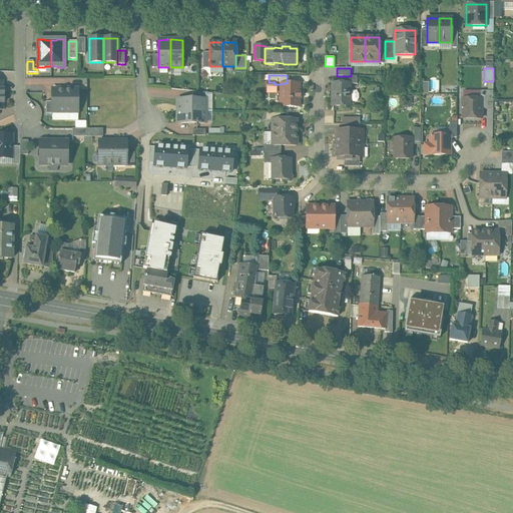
[(282,89),(282,96),(282,106),(298,106),(298,86),(298,83),(282,83),(282,84),(275,84),(275,82),(267,82),(267,91),(277,91),(277,89),(282,89)]
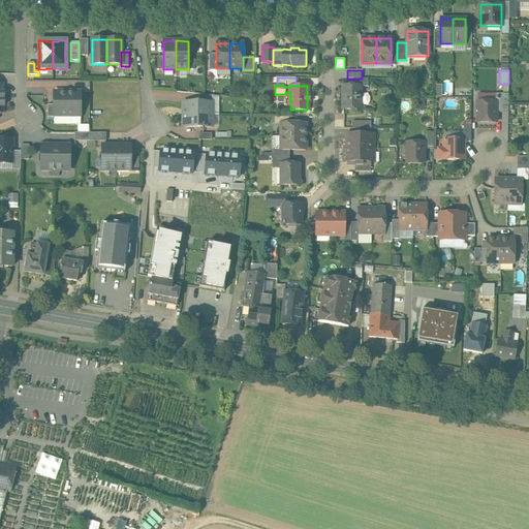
[(343,86),(343,105),(343,110),(360,110),(360,89),(360,86),(343,86)]
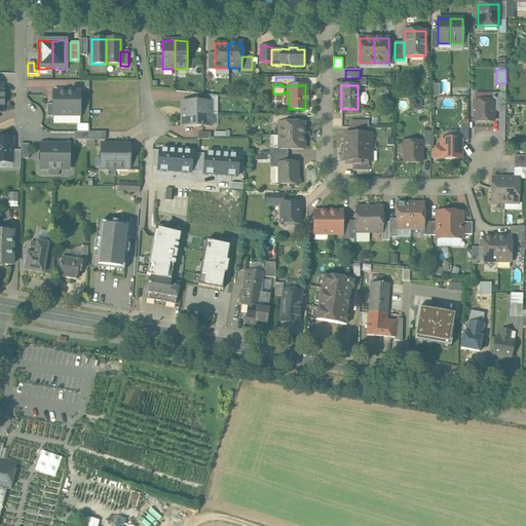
[(53,92),(53,110),(53,115),(66,115),(67,92),(53,92)]
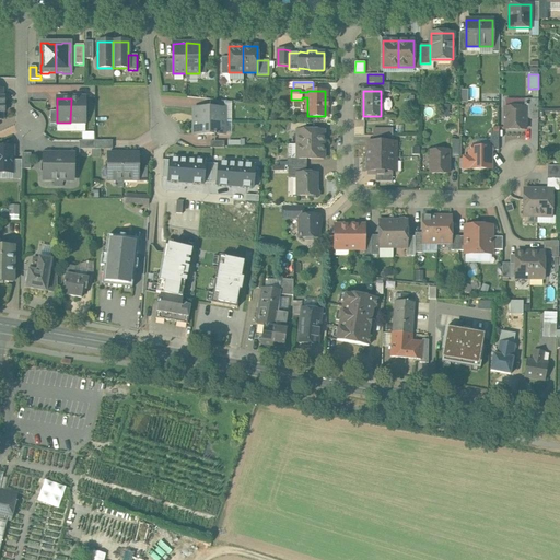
[(71,121),(83,123),(85,123),(85,98),(73,98),(71,98),(71,121)]
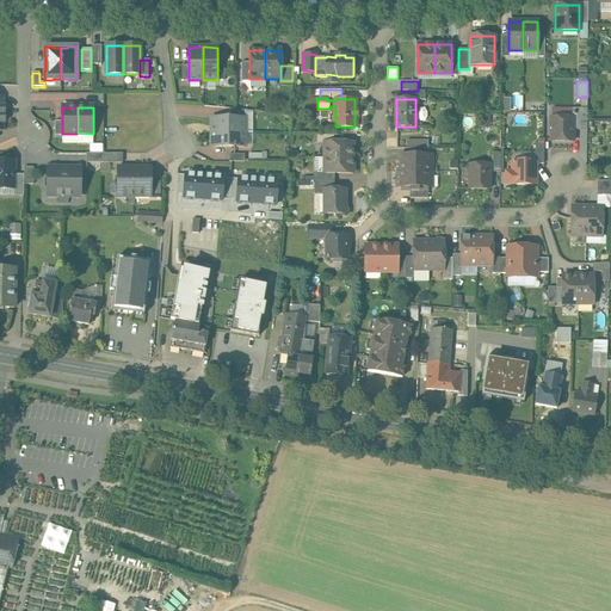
[(245,111),(241,110),(229,109),(229,118),(240,118),(245,118),(245,111)]
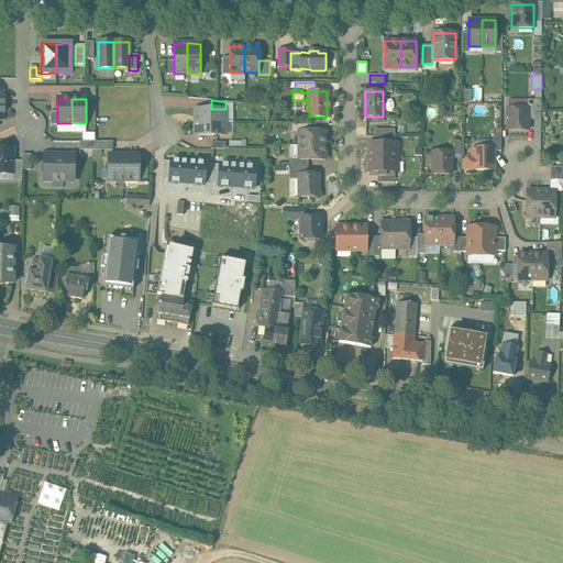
[(527,109),(529,109),(530,109),(533,109),(533,120),(540,120),(541,120),(541,100),(527,100),(527,109)]
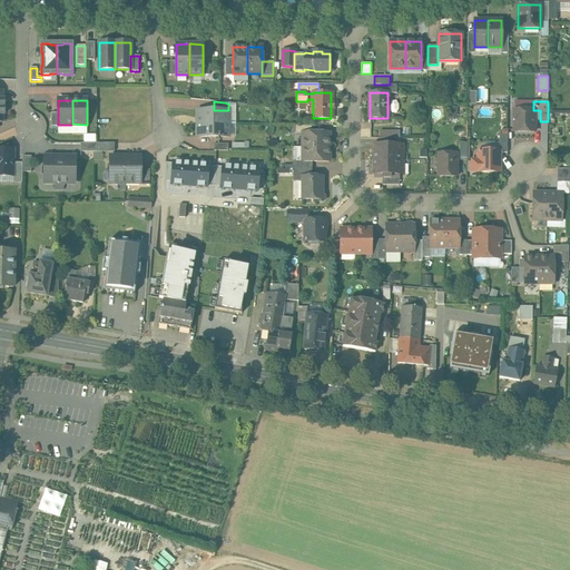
[(228,110),(210,110),(197,110),(197,124),(226,124),(228,124),(228,110)]
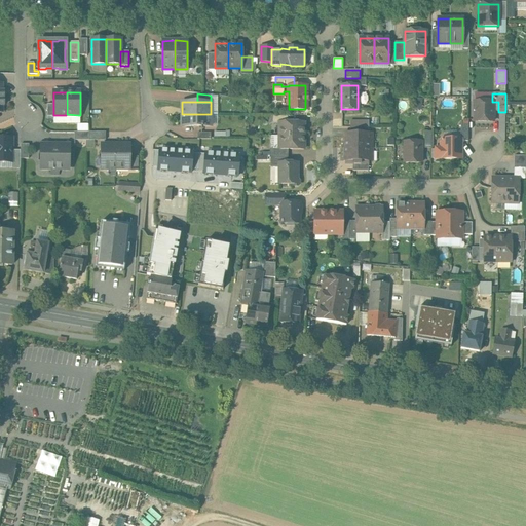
[(475,102),(475,107),(475,116),(474,116),(474,117),(475,117),(475,122),(492,122),(493,112),(498,112),(498,104),(498,102),(475,102)]
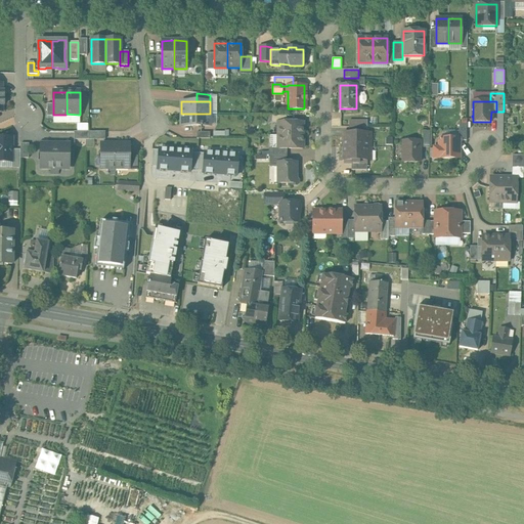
[(210,114),(195,114),(181,114),(181,126),(210,126),(210,114)]
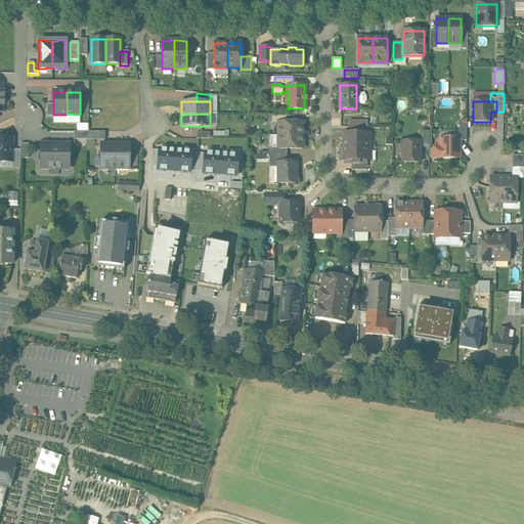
[(278,122),(278,132),(278,135),(302,135),(303,123),(278,122)]
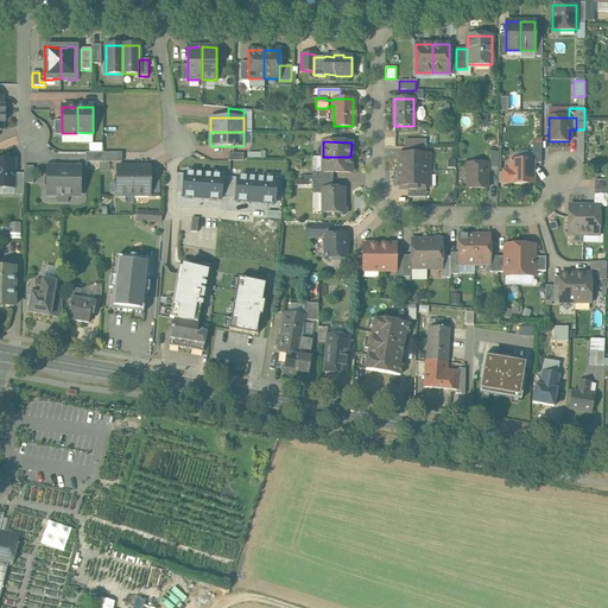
[(426,154),(420,154),(399,154),(398,171),(423,171),(426,171),(426,154)]
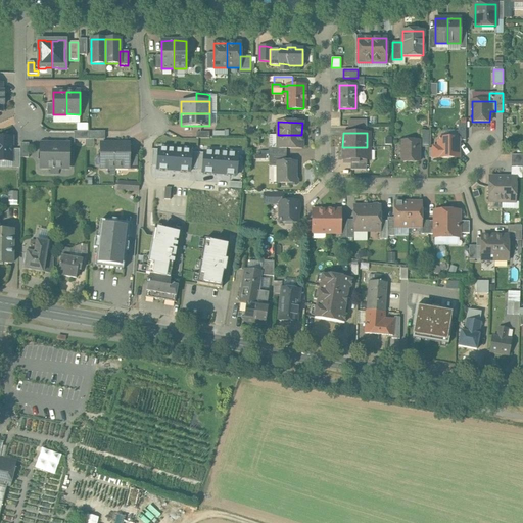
[(301,136),(287,136),(278,135),(278,148),(299,148),(301,148),(301,136)]
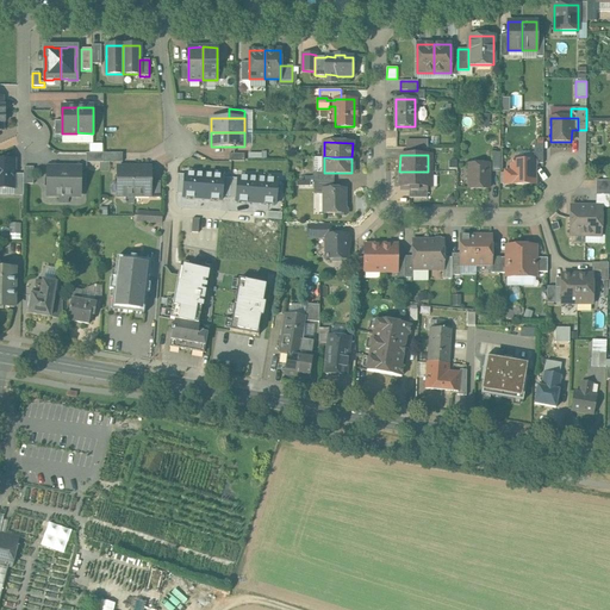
[(13,160),(8,160),(7,160),(0,160),(0,188),(10,188),(13,188),(13,160)]
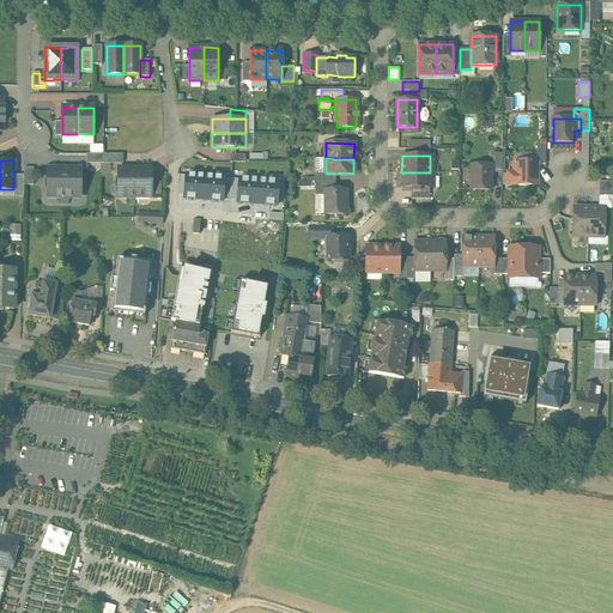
[(536,184),(536,183),(536,182),(536,162),(515,162),(515,165),(513,168),(513,173),(515,175),(515,184),(536,184)]
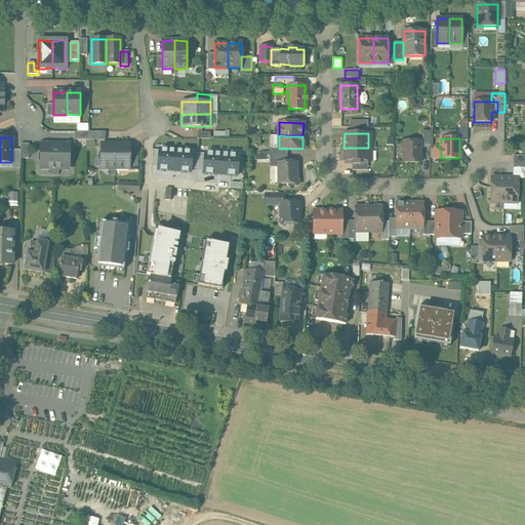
[(420,163),(420,148),(420,142),(403,142),(403,162),(404,162),(420,163)]
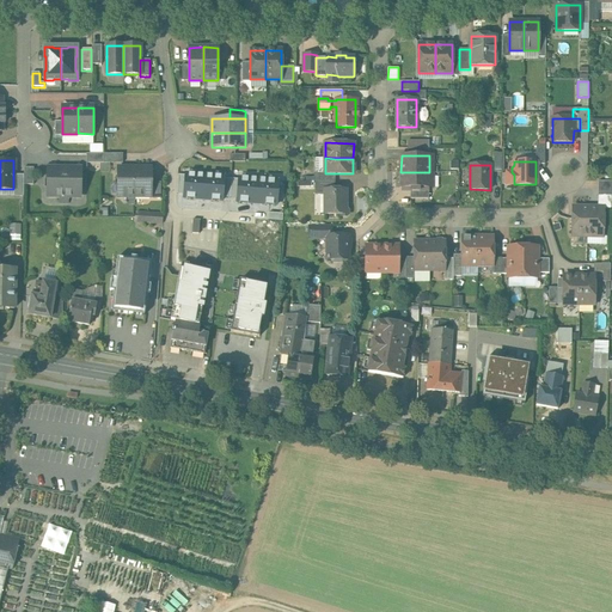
[(24,184),(30,185),(34,185),(34,167),(25,167),(24,167),(24,169),(24,184)]
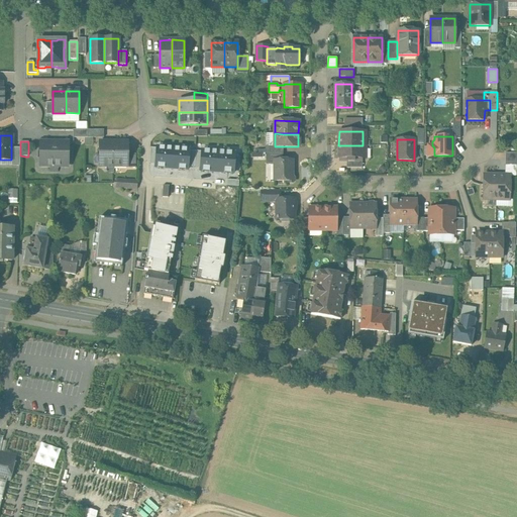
[(54,172),(54,145),(54,142),(40,142),(39,165),(39,166),(49,167),(49,172),(54,172)]
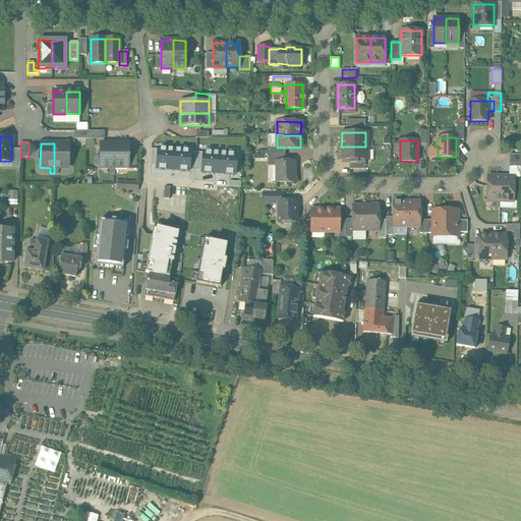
[(55,143),(54,157),(54,173),(58,173),(58,168),(68,168),(69,146),(68,143),(55,143)]
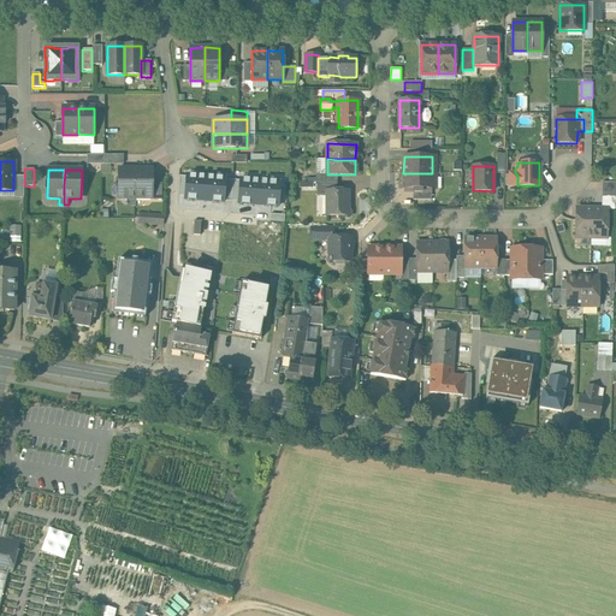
[(118,170),(118,178),(118,197),(135,197),(135,172),(135,170),(118,170)]
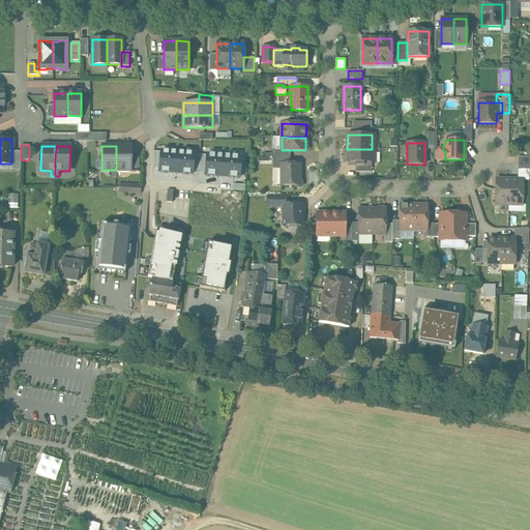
[(116,170),(124,171),(130,171),(130,146),(117,146),(116,146),(116,170)]
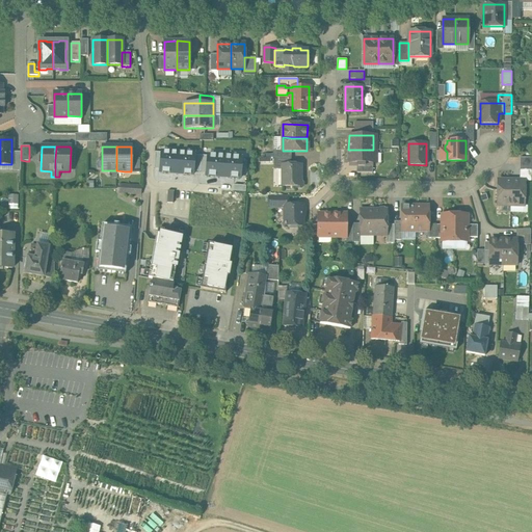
[(160,153),(155,152),(153,168),(159,169),(159,173),(176,174),(178,152),(161,150),(160,153)]
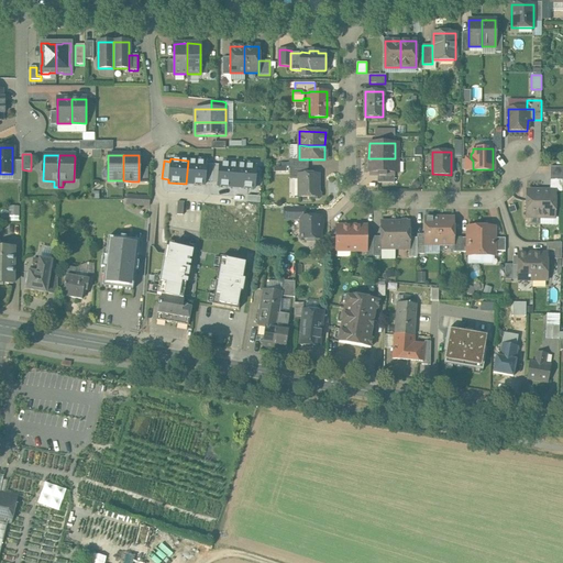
[(368,158),(368,166),(368,173),(373,173),(373,176),(394,176),(394,173),(395,173),(395,164),(395,158),(368,158)]
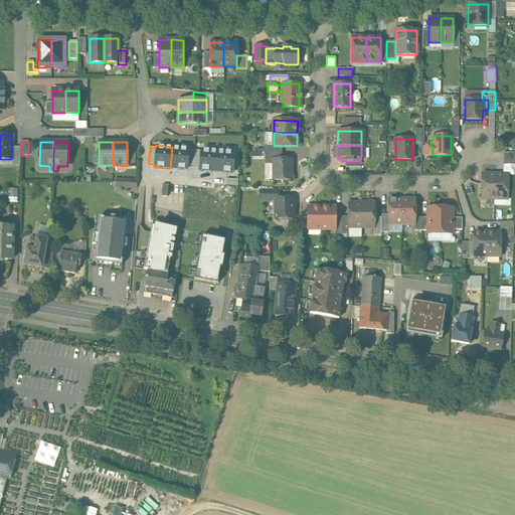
[(20,147),(13,147),(12,147),(12,159),(11,159),(11,165),(18,165),(19,165),(20,147)]
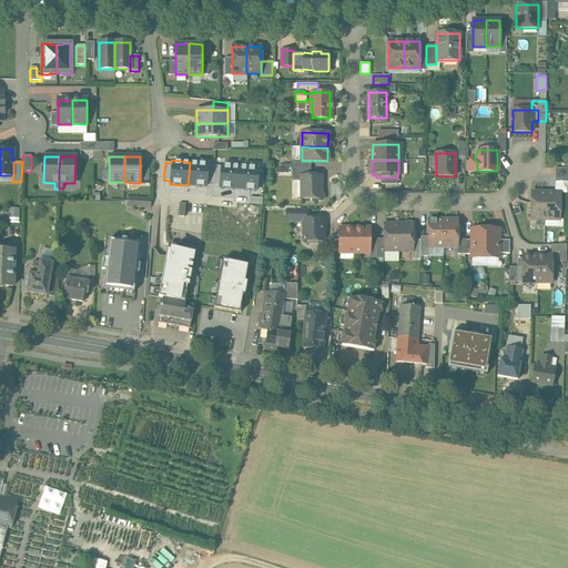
[(209,163),(190,162),(188,185),(208,188),(208,184),(213,184),(215,166),(209,165),(209,163)]
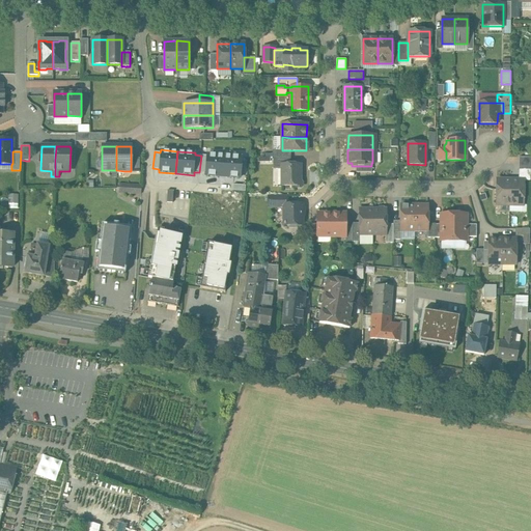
[(206,156),(201,156),(199,172),(205,173),(204,175),(222,177),(224,155),(206,154),(206,156)]
